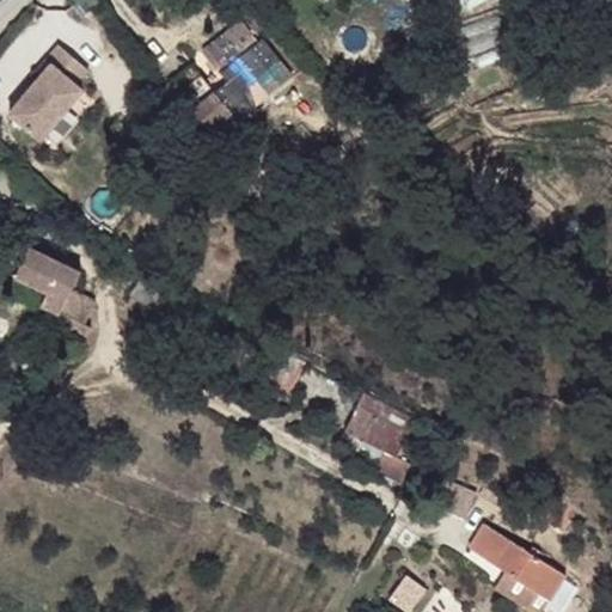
[(292,77),(262,38),(258,41),(242,20),(202,51),(226,81),(213,91),(194,66),(166,87),(177,101),(188,112),(191,109),(215,139),(255,109),(252,106),(292,77)]
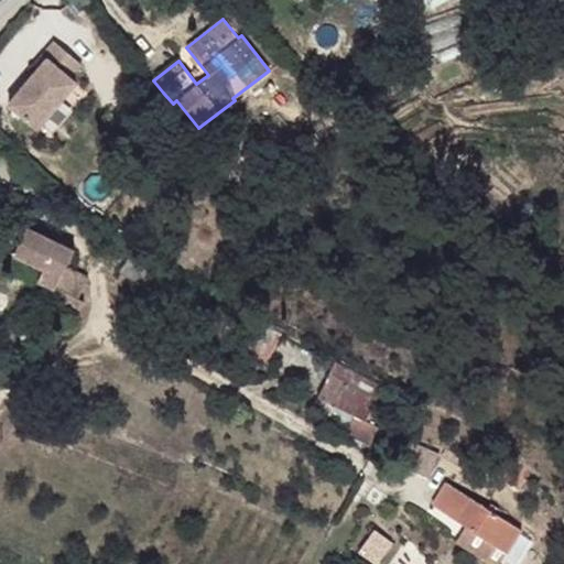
[(82,64),(55,41),(43,54),(47,57),(36,71),(9,104),(36,128),(76,82),(69,77),(82,64)]
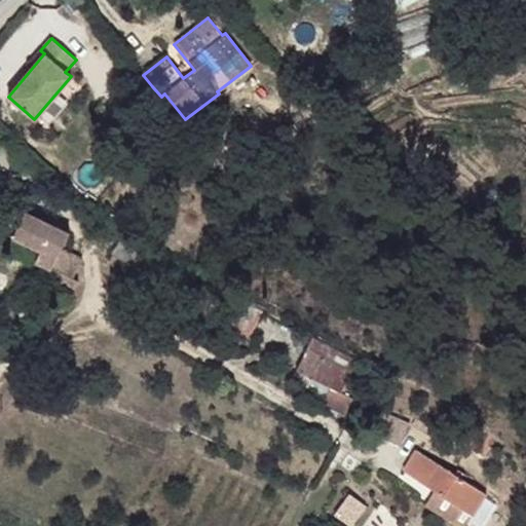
[(44,53),(40,50),(39,49),(29,62),(34,66),(44,53)]
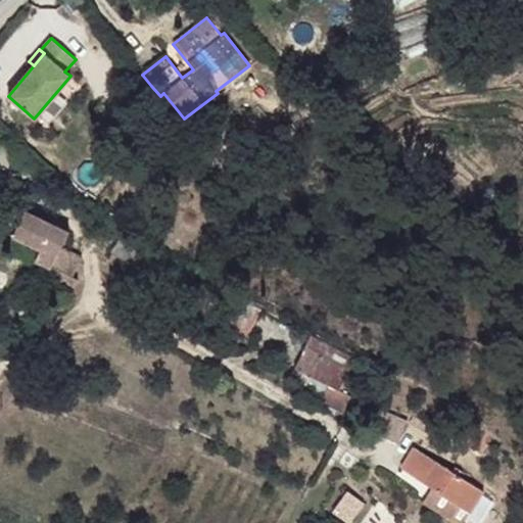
[(69,232),(24,209),(12,236),(40,248),(35,260),(50,267),(42,284),(68,297),(78,279),(73,277),(82,257),(61,248),(69,232)]
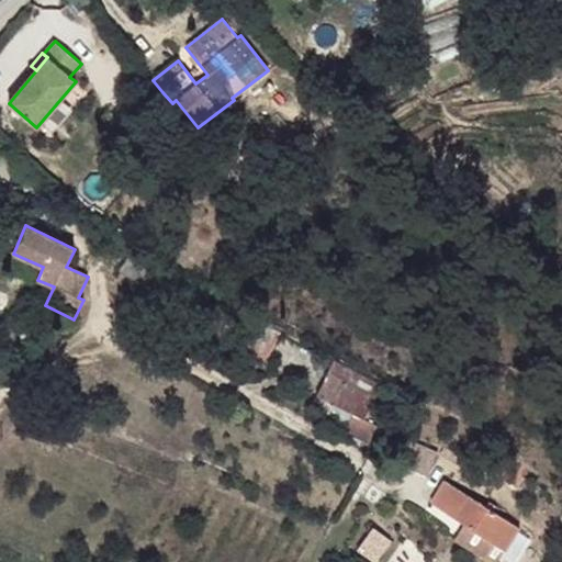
[(256,319),(240,350),(265,362),(280,332),(256,319)]
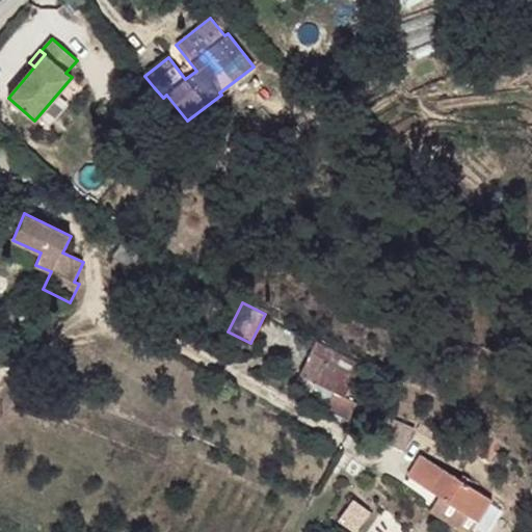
[(362,363),(316,341),(300,374),(334,391),(325,408),(344,418),(345,416),(349,418),(357,402),(345,396),(352,381),(362,363)]
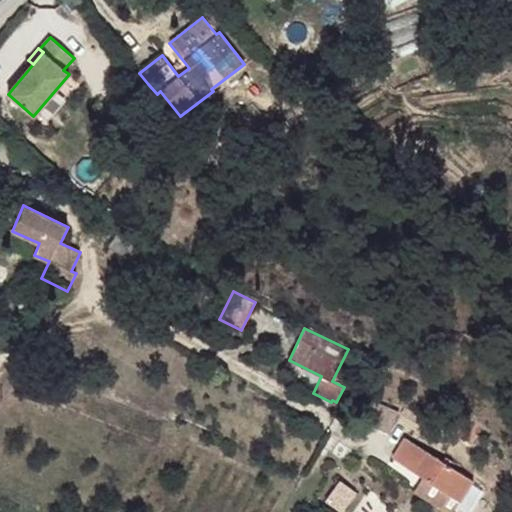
[(360,367),(367,355),(357,351),(352,362),(360,367)]
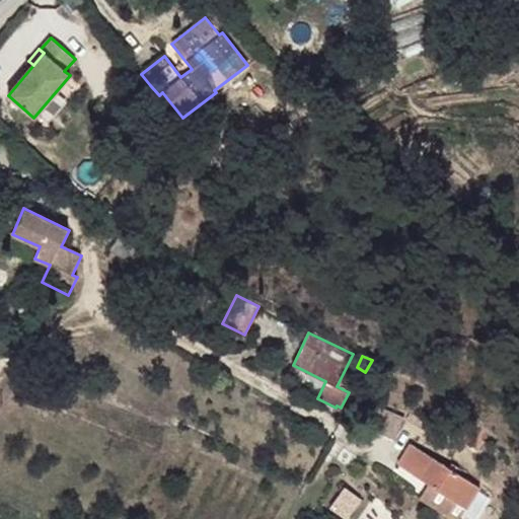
[(356,378),(344,372),(337,386),(349,392),(356,378)]
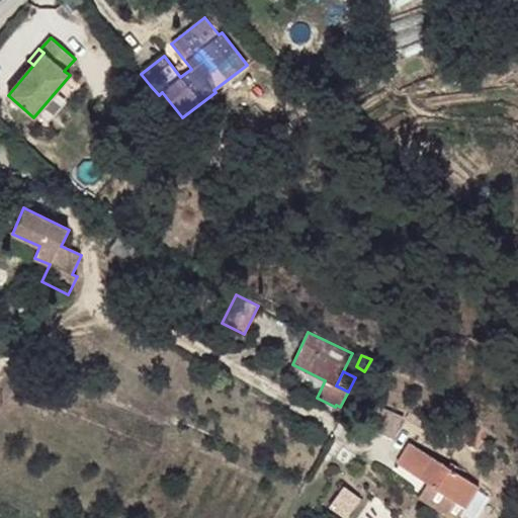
[(485,428),(465,410),(450,427),(477,450),(484,441),(478,435),(485,428)]
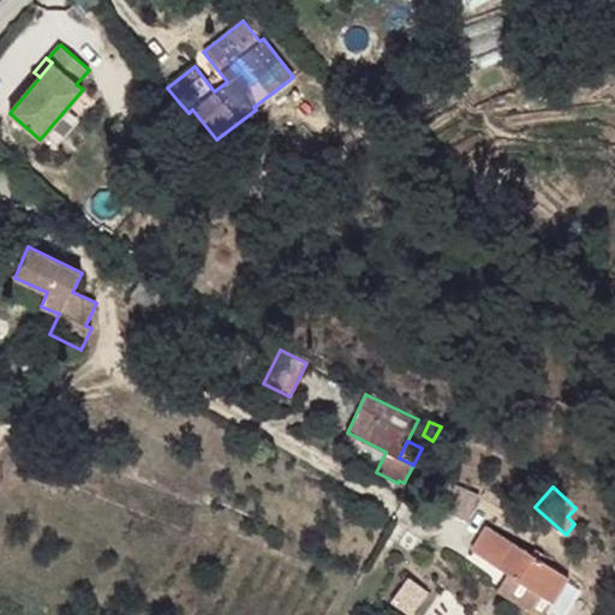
[(542,595),(554,603),(568,579),(485,525),(471,549),(507,573),(542,595)]
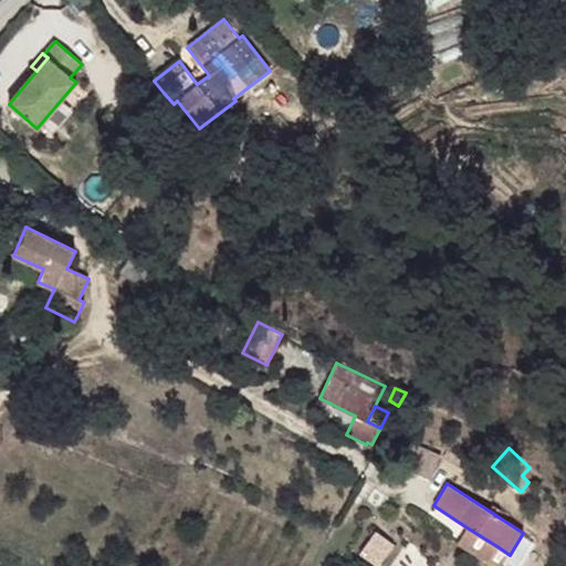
[(499,547),(467,527),(458,541),(489,561),(499,547)]
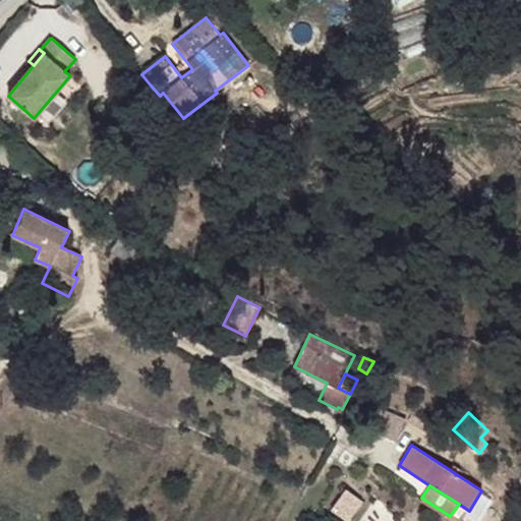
[(312,520),(319,512),(310,508),(305,516),(311,520),(312,520)]
